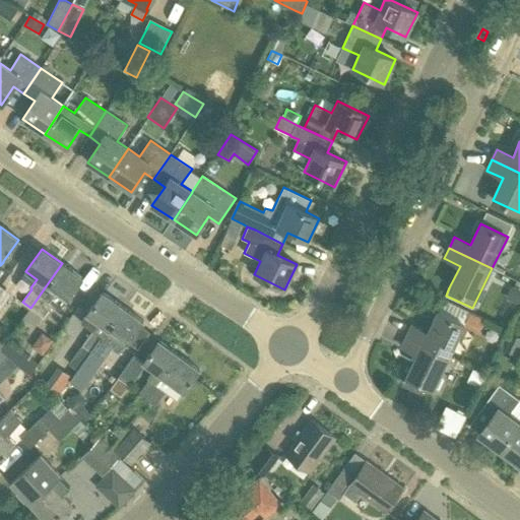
[(62,263),(30,308),(44,318),(53,305),(60,310),(66,301),(82,278),(62,263)]
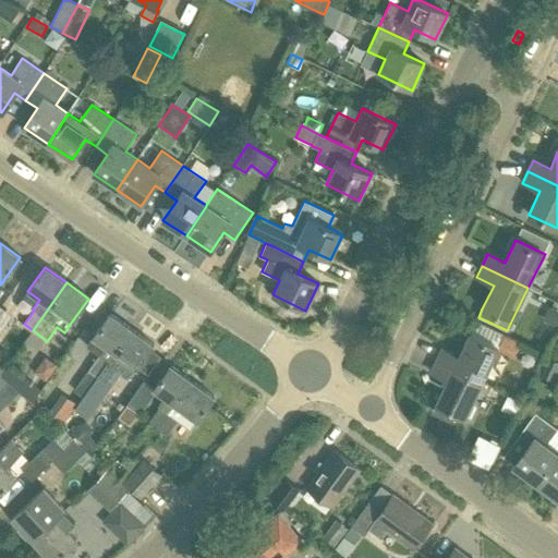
[(554,311),(546,306),(540,319),(542,320),(556,327),(557,323),(557,303),(554,311)]
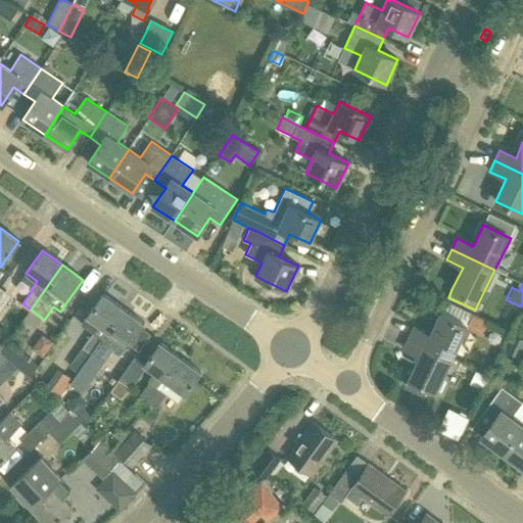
[(86,317),(81,325),(93,334),(83,347),(90,353),(91,353),(123,310),(102,294),(86,317)]
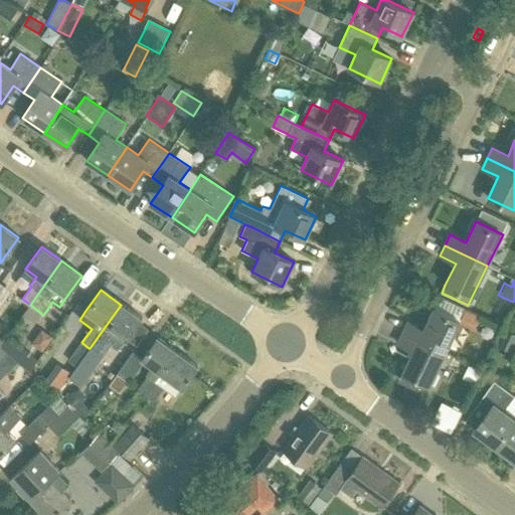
[(121,305),(90,348),(99,354),(109,340),(120,348),(141,319),(121,305)]
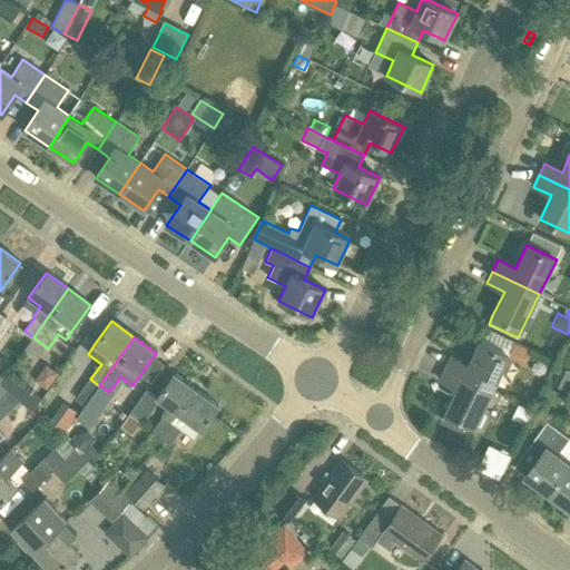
[(492,391),(502,371),(507,372),(512,360),(509,357),(509,356),(480,342),(468,365),(451,357),(445,369),(492,391)]
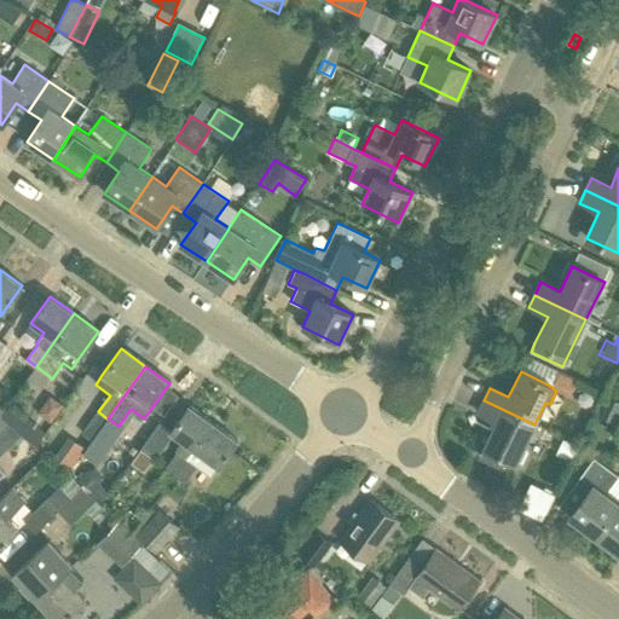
[(613,422),(618,409),(618,400),(608,395),(599,415),(613,422)]
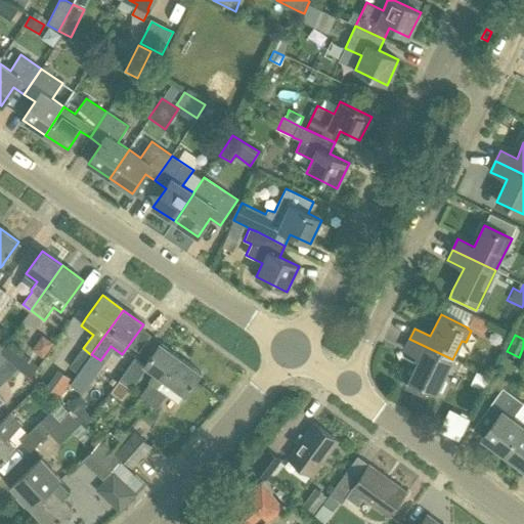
[(443,379),(452,359),(409,339),(404,349),(420,357),(409,379),(405,388),(425,397),(429,388),(437,392),(437,390),(442,392),(447,381),(443,379)]
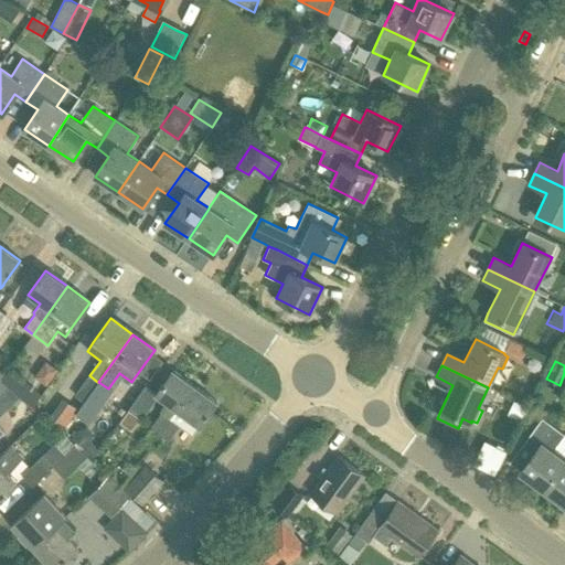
[(8,387),(20,397),(32,407),(41,395),(10,370),(0,380),(8,387)]
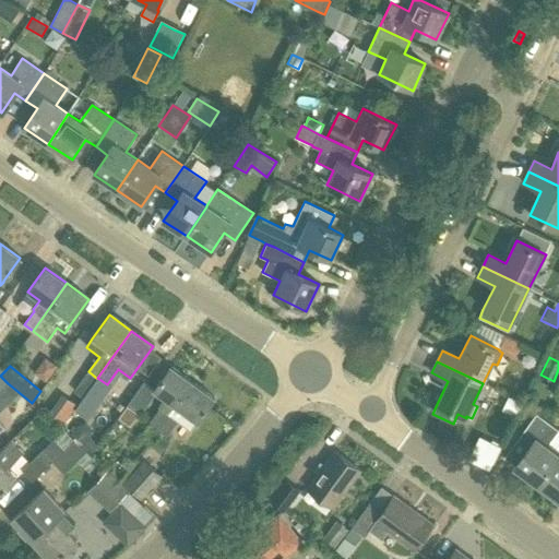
[(159,408),(149,424),(157,430),(192,382),(170,367),(154,389),(156,390),(155,392),(165,399),(158,407),(159,408)]
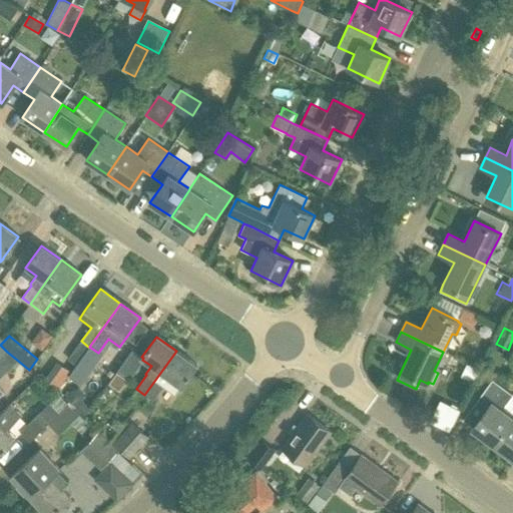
[(176,351),(144,395),(153,401),(163,387),(174,395),(180,387),(196,366),(176,351)]
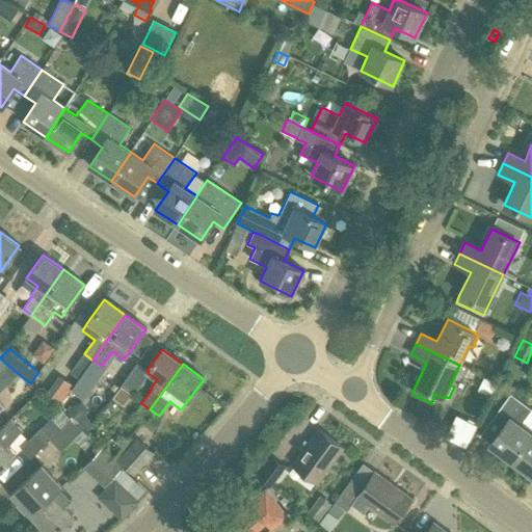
[(7,365),(0,371),(0,392),(14,378),(19,374),(7,365)]
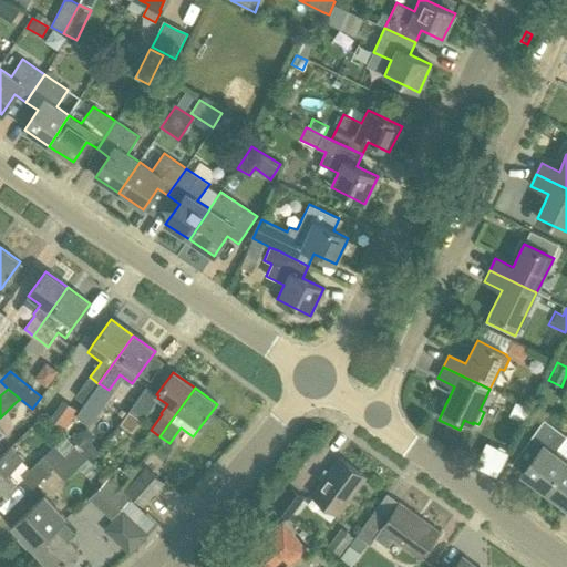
[(514,414),(526,421),(533,409),(522,402),(514,414)]
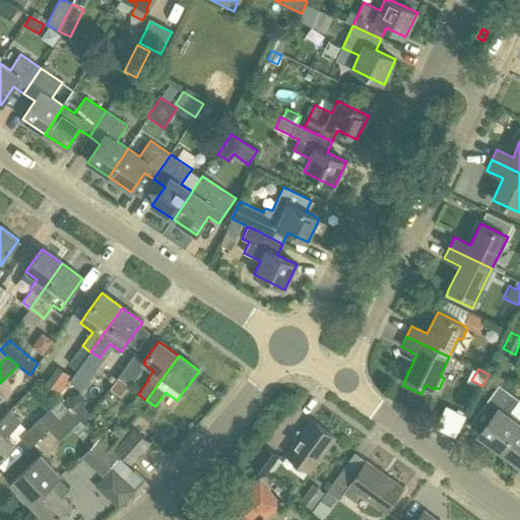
[(120,374),(110,389),(121,398),(132,383),(120,374)]
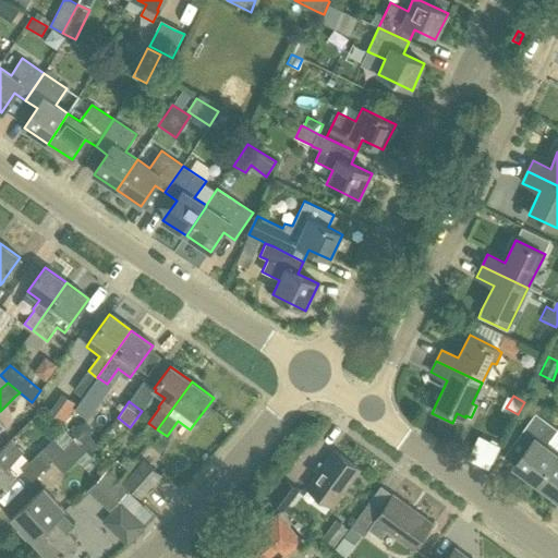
[(535,484),(557,453),(546,445),(557,429),(535,413),(516,439),(528,447),(513,468),(535,484)]
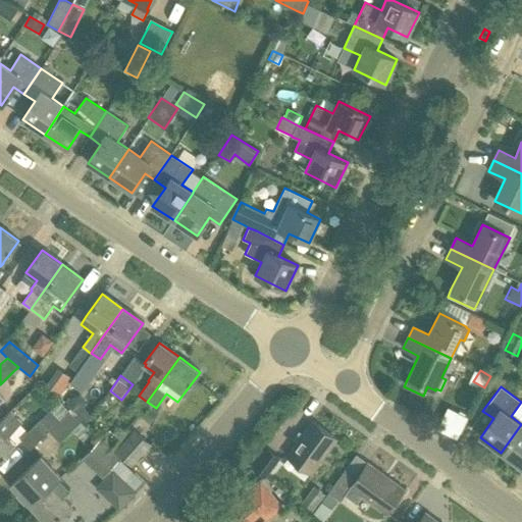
[(80,414),(86,407),(85,400),(81,396),(72,397),(66,405),(80,414)]
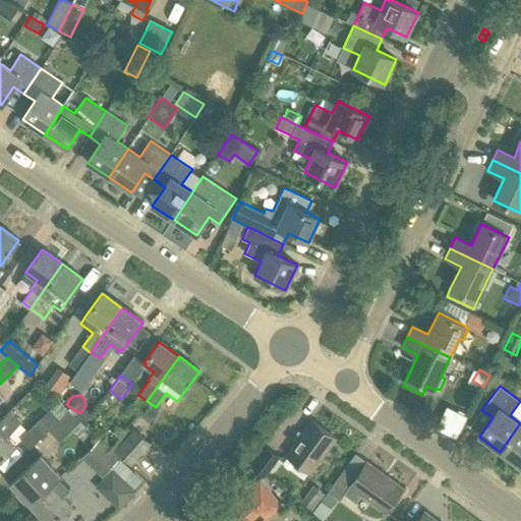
[(444,428),(460,436),(470,413),(453,406),(444,428)]
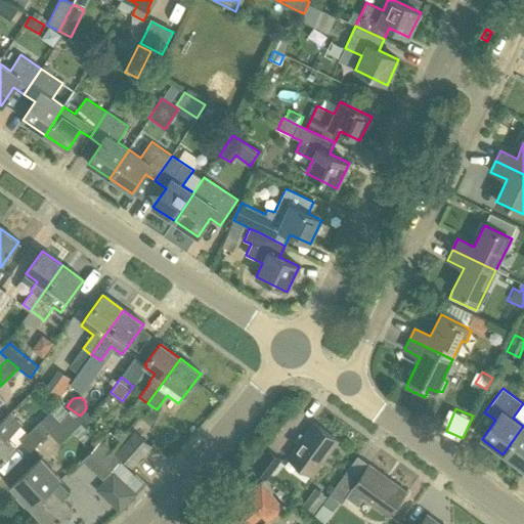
[(31,450),(50,432),(70,413),(60,422),(51,411),(41,422),(40,421),(20,440),(31,450)]
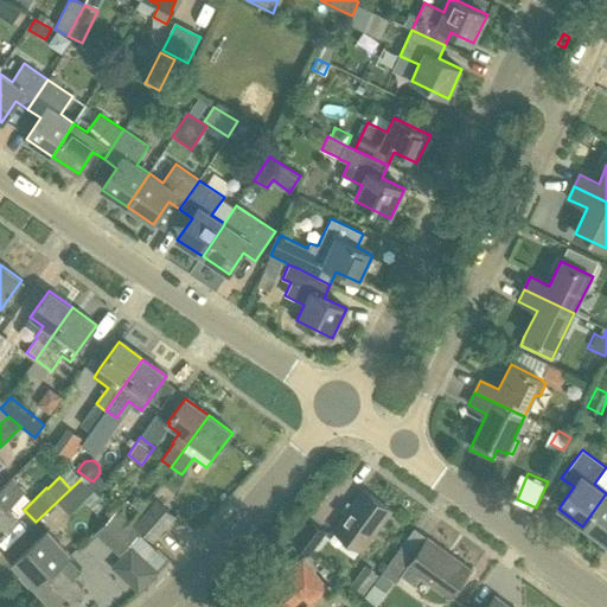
[(0,490),(0,535),(18,519),(8,510),(26,491),(13,478),(0,490)]
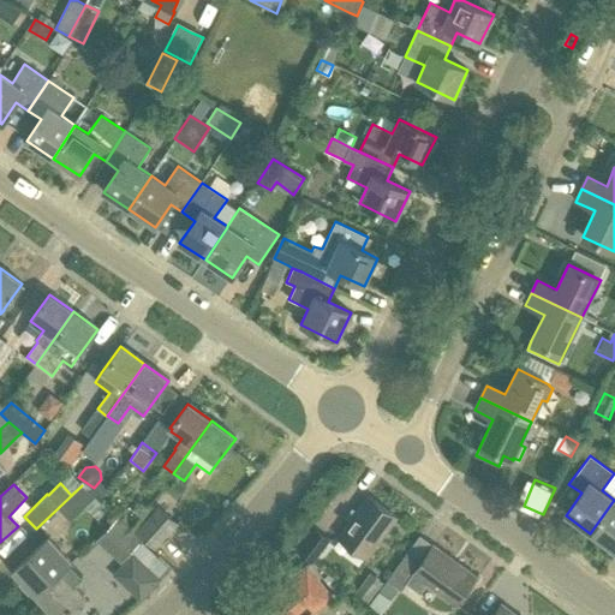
[(82,485),(59,507),(71,520),(95,496),(82,485)]
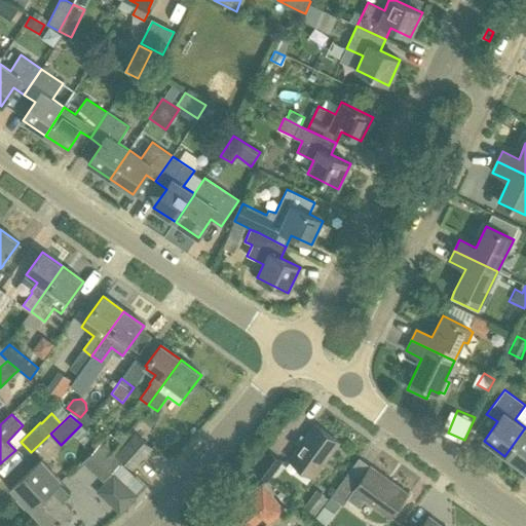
[(313,478),(339,444),(314,425),(289,459),(313,478)]
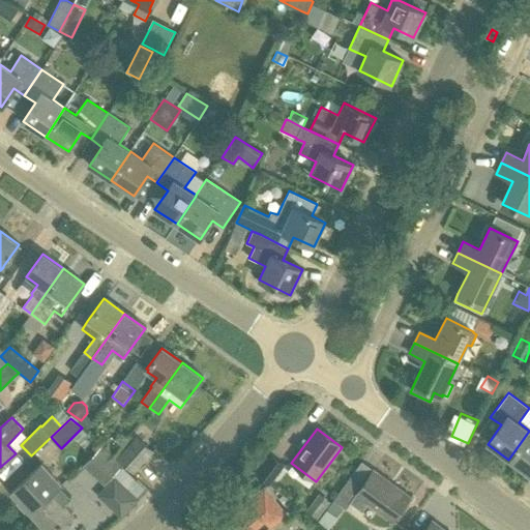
[(529,431),(508,460),(529,475),(529,431)]
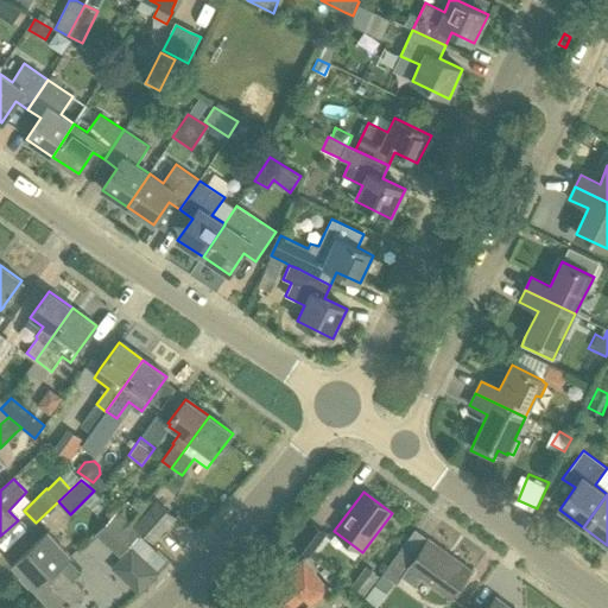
[(153,544),(177,518),(157,500),(134,526),(153,544)]
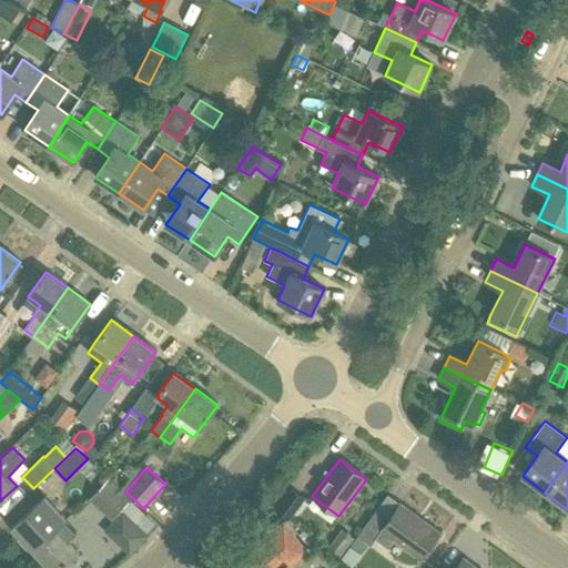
[(311,467),(301,484),(314,490),(324,474),(311,467)]
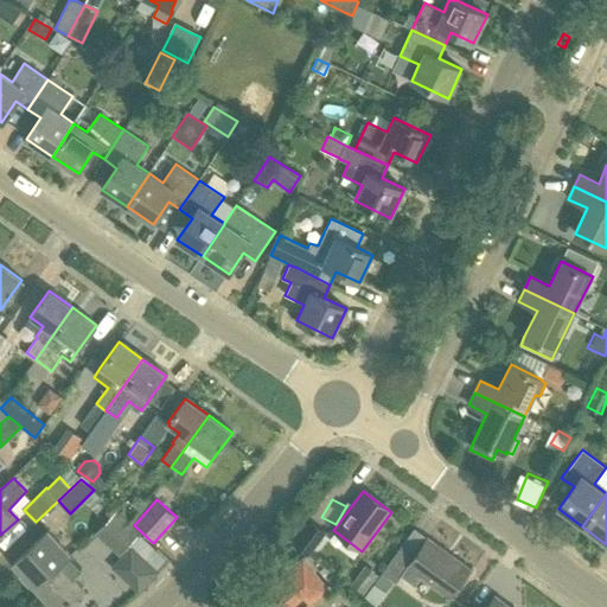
[(120,557),(140,534),(141,532),(117,510),(94,534),(120,557)]
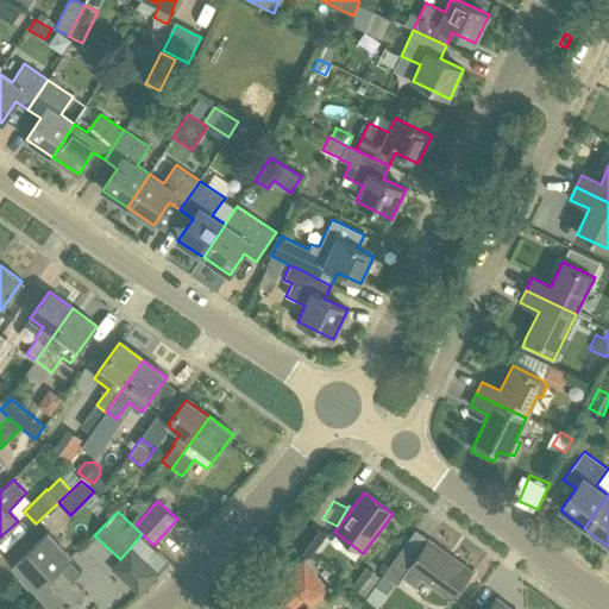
[(309,559),(327,534),(312,522),(294,546),(309,559)]
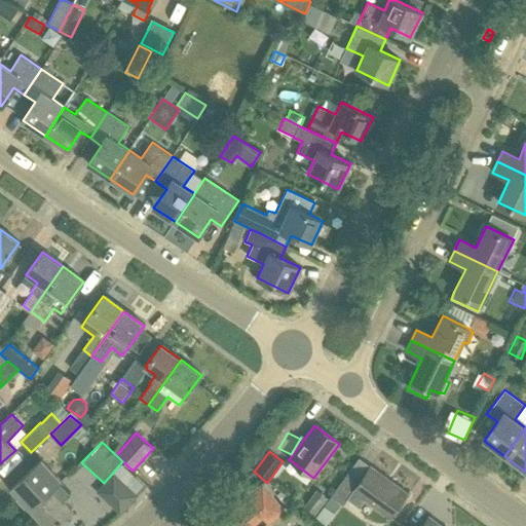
[(51,489),(52,490),(64,480),(44,458),(11,488),(20,497),(15,500),(27,512),(30,509),(30,510),(51,489)]
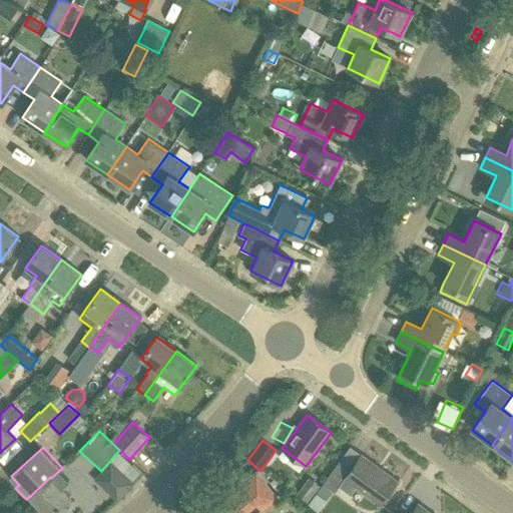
[(0,477),(12,466),(3,455),(0,457),(0,477)]
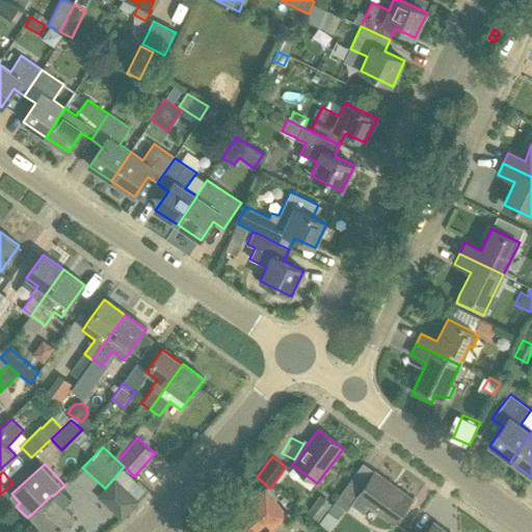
[(374,472),(364,486),(352,478),(335,502),(347,510),(351,505),(364,513),(369,506),(394,524),(411,499),(374,472)]
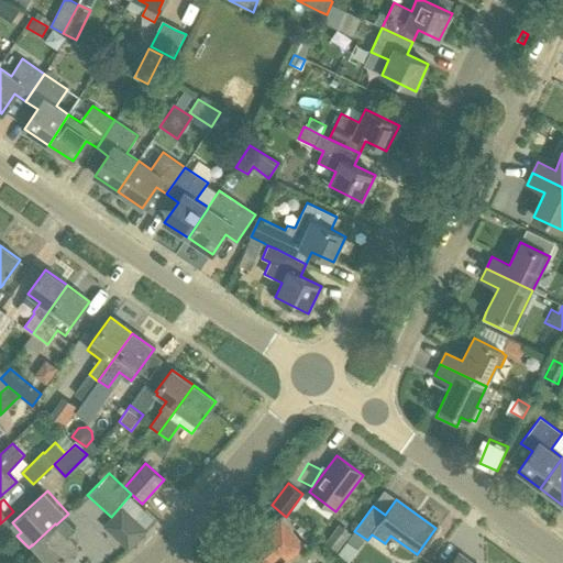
[(124,506),(105,527),(131,551),(150,529),(124,506)]
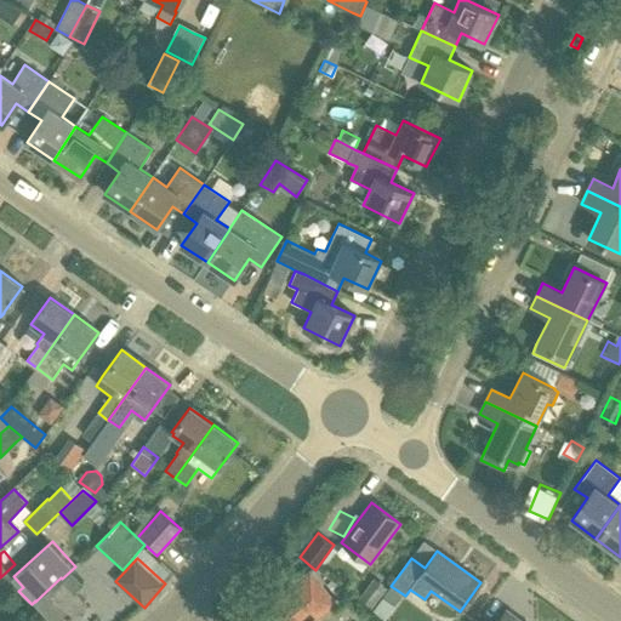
[(318,620),(315,619),(335,603),(311,573),(260,610),(268,620),(318,620)]
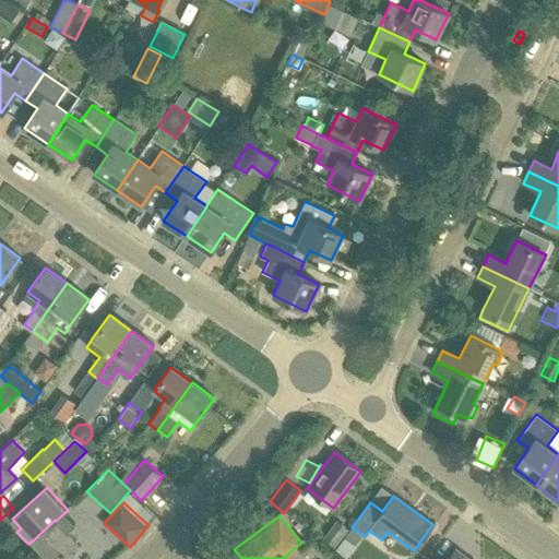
[(75,543),(56,521),(55,520),(32,542),(48,558),(67,558),(75,551),(71,547),(75,543)]
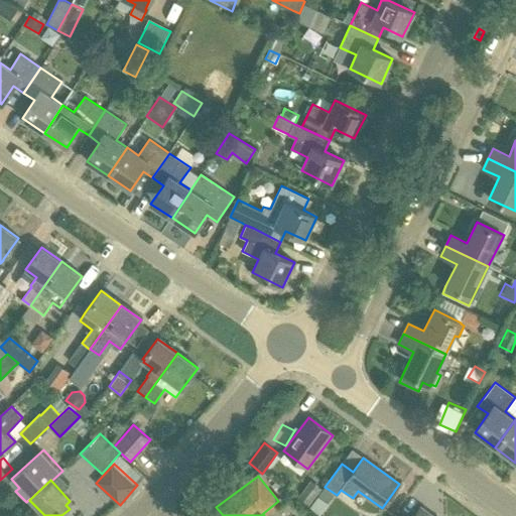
[(309,506),(321,489),(310,480),(298,497),(309,506)]
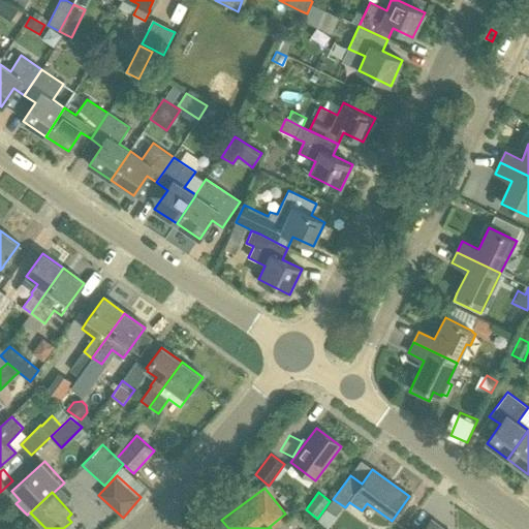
[(443,528),(431,520),(424,528),(406,528),(405,528),(403,528),(443,528)]
